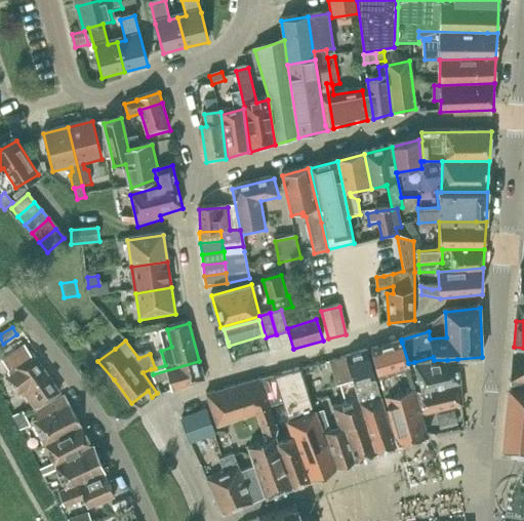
[(372,352),(379,376),(407,368),(408,367),(408,363),(402,343),(372,352)]
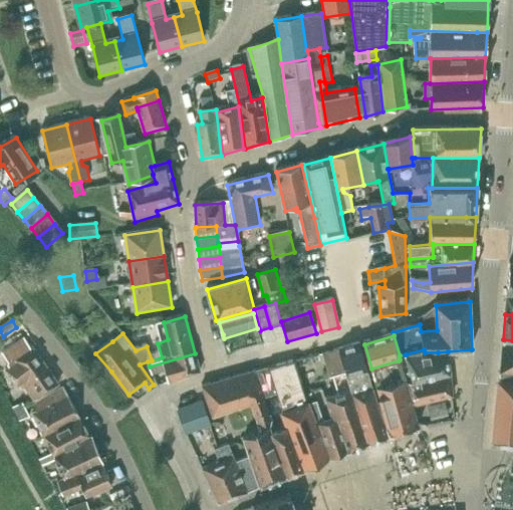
[(8,365),(10,368),(6,370),(18,387),(45,367),(32,348),(31,349),(24,339),(2,354),(9,364),(8,365)]
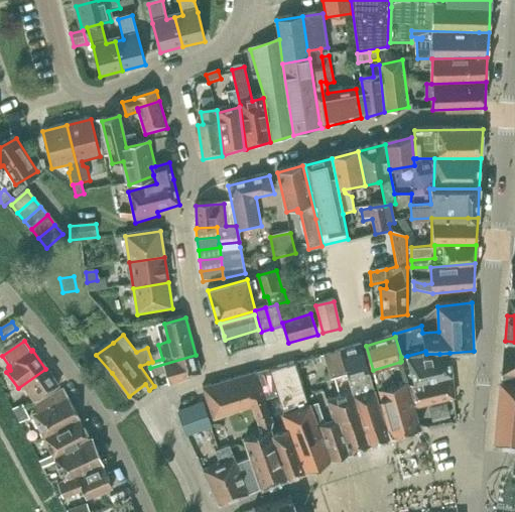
[(514,342),(505,341),(505,347),(503,369),(502,375),(514,375),(514,342)]
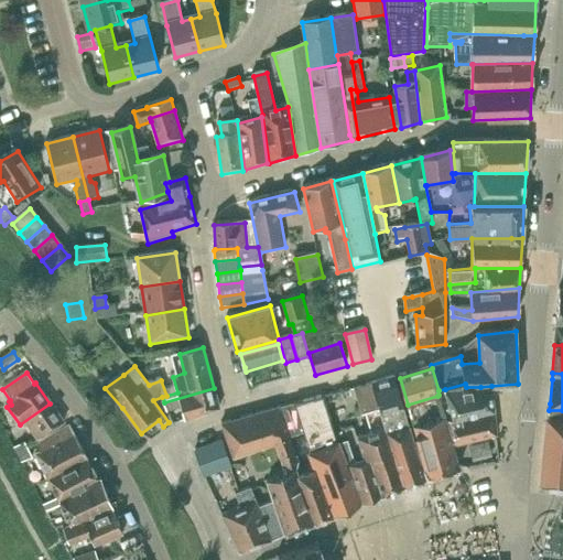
[(394,378),(371,386),(386,431),(409,423),(401,400),(394,378)]
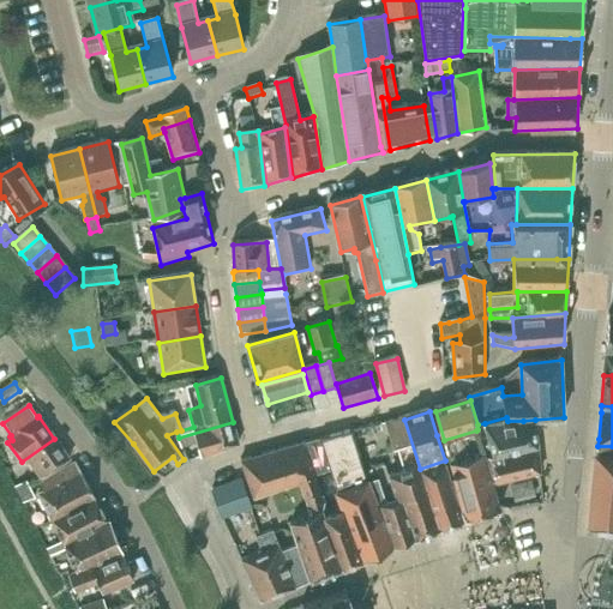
[(485,423),(492,450),(486,451),(487,453),(486,453),(484,454),(494,487),(541,475),(535,420),(523,421),(508,421),(506,417),(485,423)]
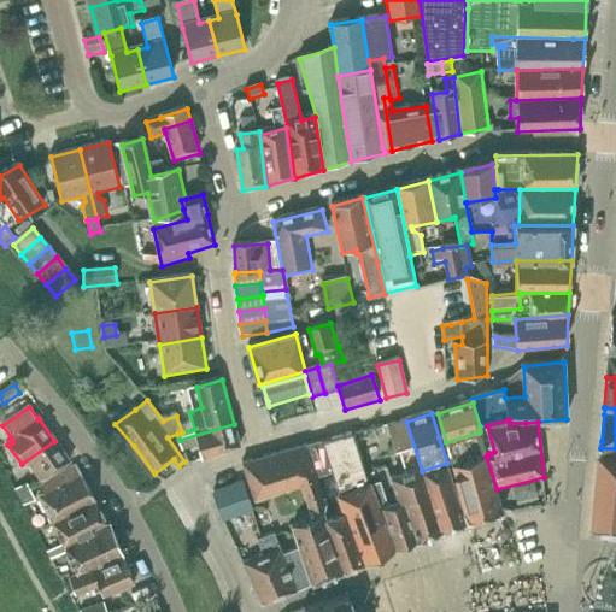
[(408,474),(391,480),(399,505),(404,502),(418,541),(441,531),(422,471),(406,422),(388,427),(394,449),(400,448),(408,474)]
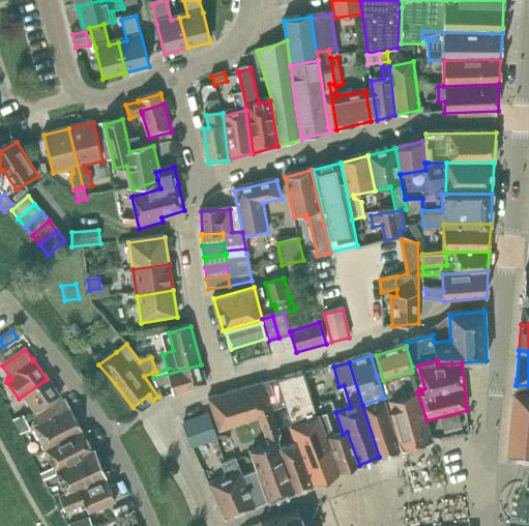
[(157,388),(171,385),(174,397),(207,385),(201,364),(154,378),(157,388)]
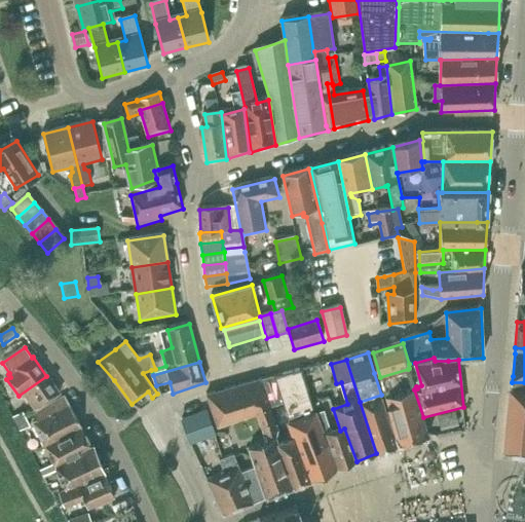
[(423,417),(414,389),(408,369),(380,377),(386,399),(400,446),(428,438),(423,417)]
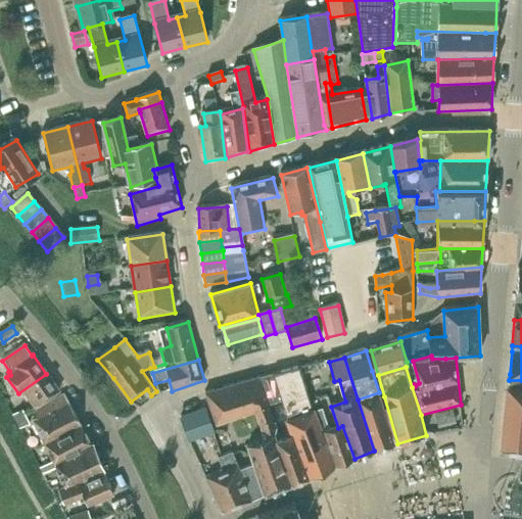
[(283,403),(294,437),(310,480),(335,468),(322,433),(315,414),(306,387),(300,369),(273,376),(282,399),(282,400),(283,403)]
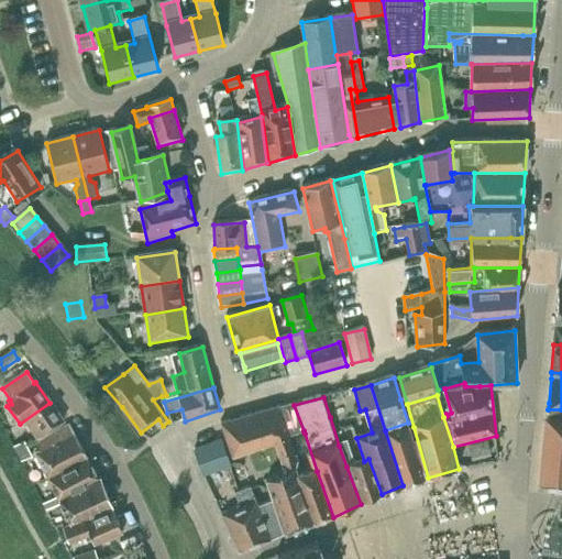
[(20,425),(25,422),(40,441),(65,424),(50,403),(20,424),(20,425)]
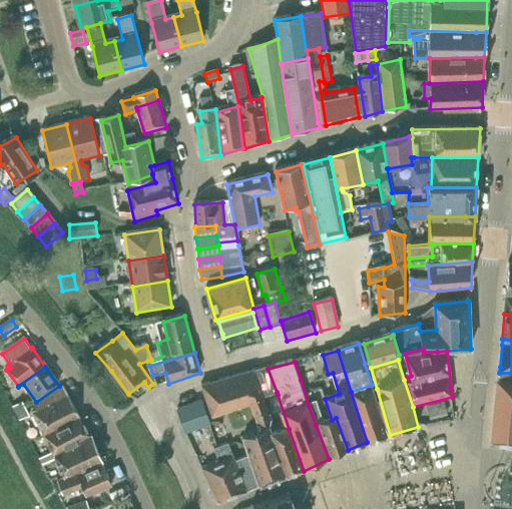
[(277,392),(268,369),(253,372),(263,399),(265,399),(278,395),(277,393),(277,392)]
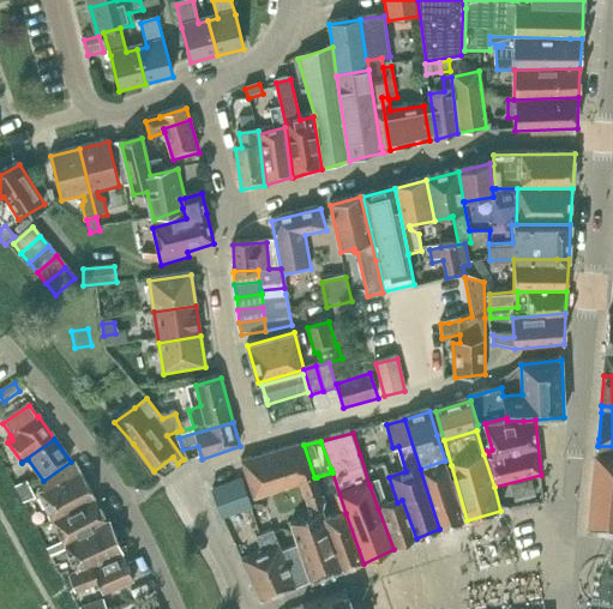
[(314,477),(304,445),(241,463),(256,500),(299,486),(308,511),(326,504),(317,477),(314,477)]
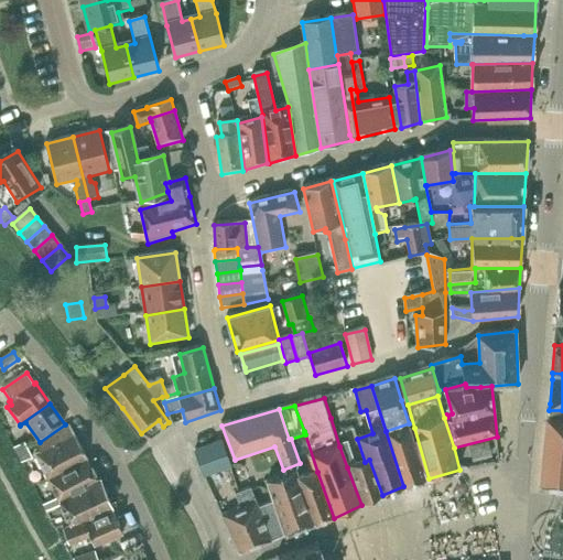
[(562,410),(549,410),(548,434),(547,434),(545,434),(540,487),(562,491),(562,410)]
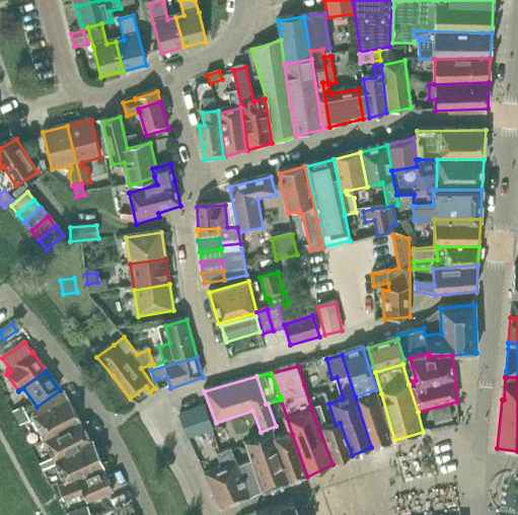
[(386,423),(376,389),(355,396),(372,447),(391,441),(386,423)]
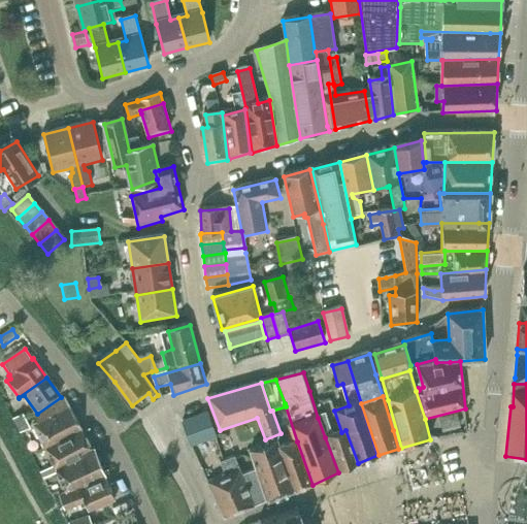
[(34,419),(37,424),(33,426),(44,449),(83,430),(65,400),(34,419)]
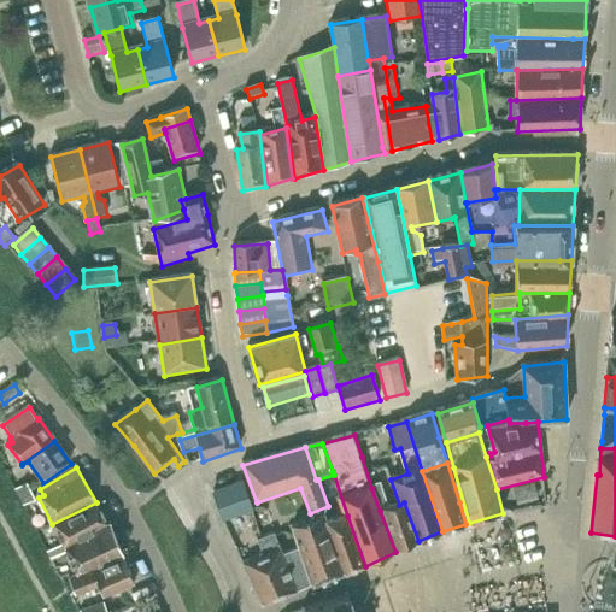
[(213,494),(224,522),(252,512),(242,484),(213,494)]
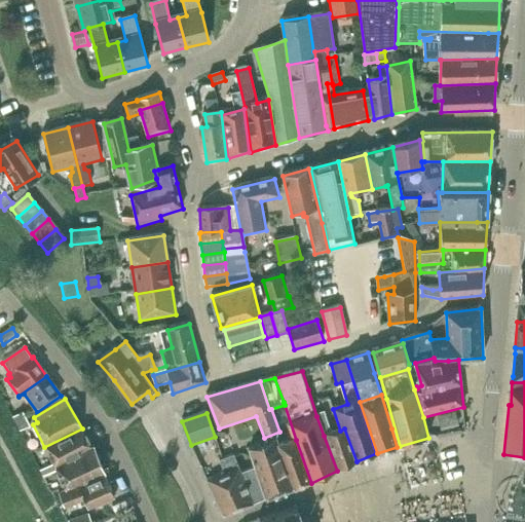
[(16,427),(26,420),(23,414),(12,420),(16,427)]
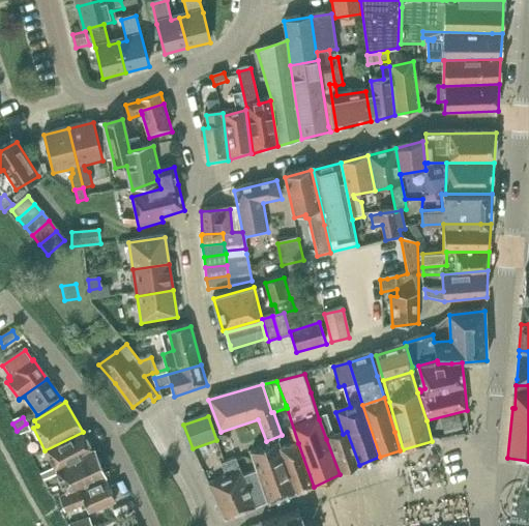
[(20,437),(31,433),(26,424),(17,431),(20,437)]
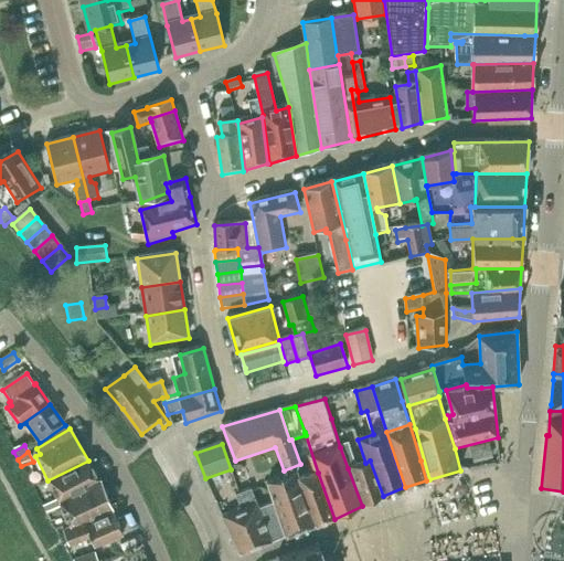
[(99,482),(88,461),(48,480),(57,501),(99,482)]
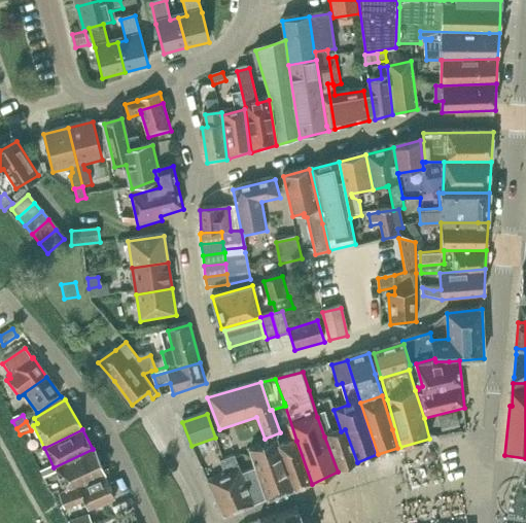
[(331,434),(324,437),(338,472),(340,469),(357,462),(345,429),(341,431),(331,434)]
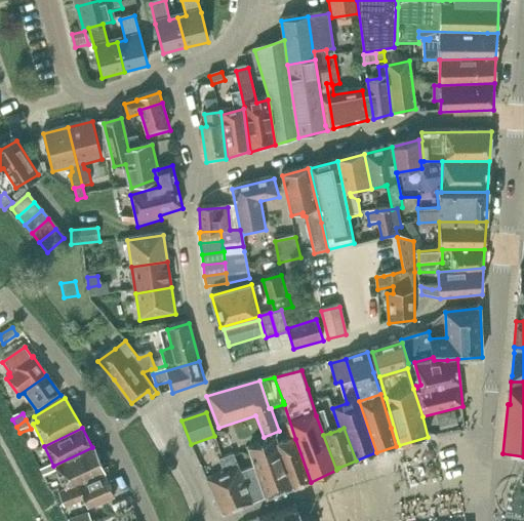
[(295,439),(279,445),(289,471),(295,488),(311,482),(295,439)]
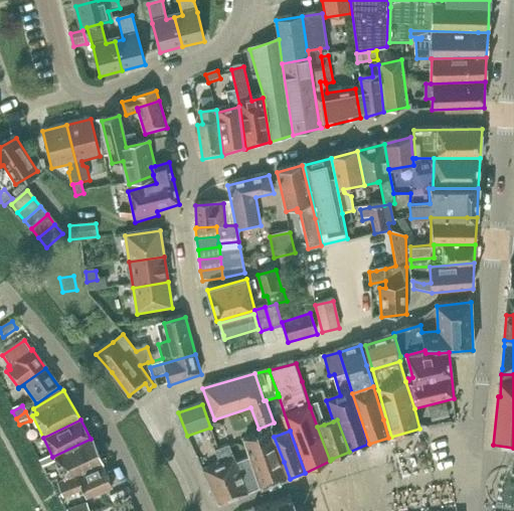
[(271,432),(244,441),(261,490),(290,479),(284,462),(282,462),(271,432)]
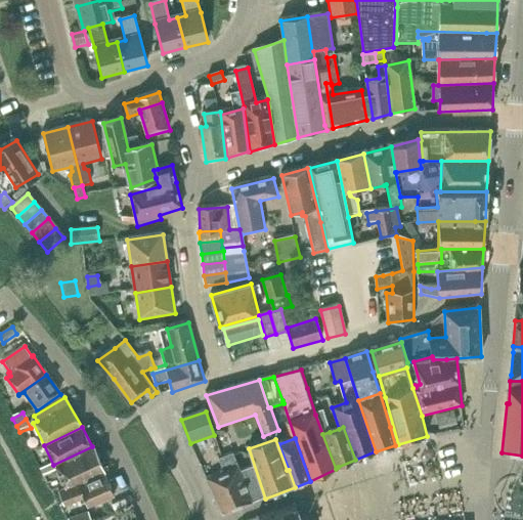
[(53,465),(43,469),(46,477),(57,471),(64,487),(103,470),(93,446),(92,446),(53,465)]
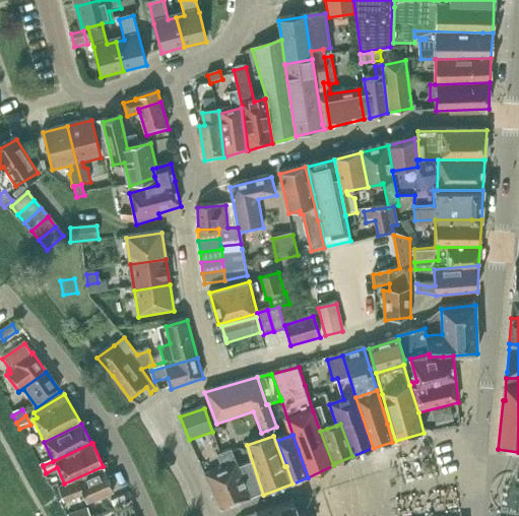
[(217,456),(222,470),(205,476),(221,511),(262,495),(252,465),(240,469),(232,451),(217,456)]
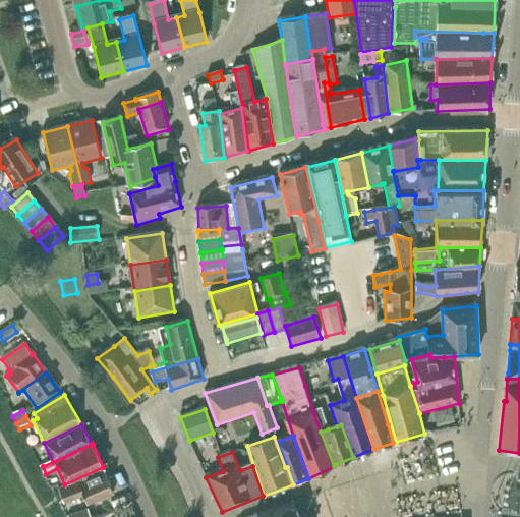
[(114,495),(105,471),(103,467),(64,484),(65,485),(56,489),(63,503),(83,495),(88,506),(114,495)]
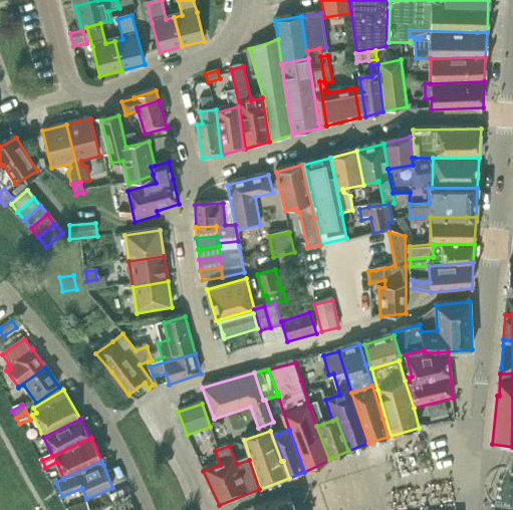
[(294,509),(290,497),(254,509),(294,509)]
